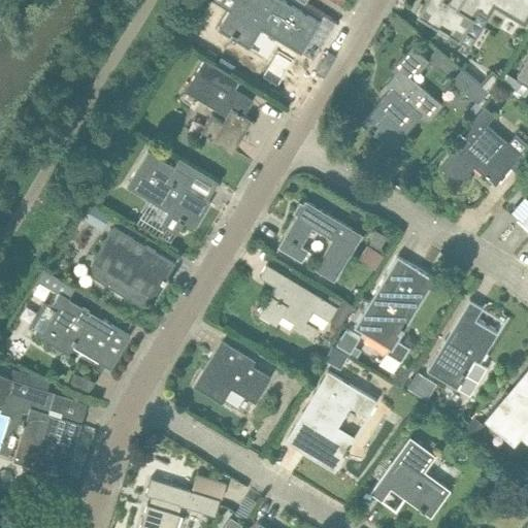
[(234,0),(229,9),(218,29),(229,36),(234,39),(249,47),(261,29),(300,53),(319,22),(283,0),(234,0)]
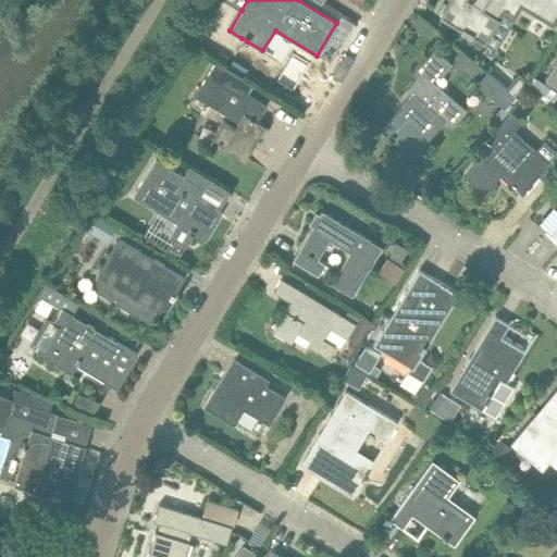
[(556,0),(449,0),(446,5),(449,8),(443,19),(461,29),(460,31),(470,36),(470,35),(483,42),(503,10),(515,16),(521,5),(553,25),(556,17),(556,0)]
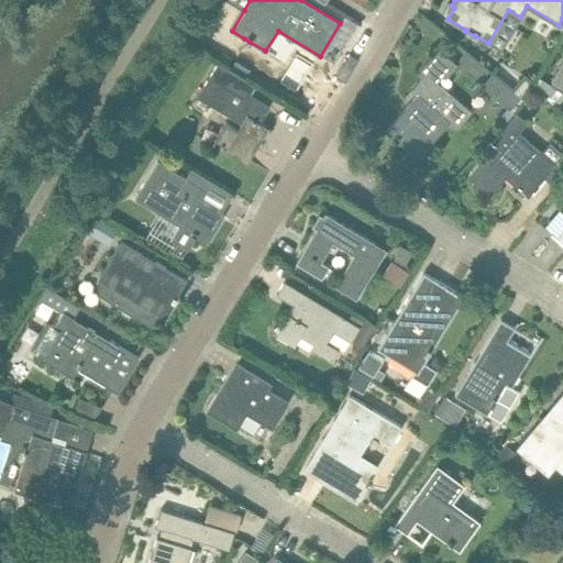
[(423,77),(412,90),(417,95),(386,131),(417,158),(449,121),(455,128),(470,110),(442,86),(440,88),(434,84),(442,75),(445,77),(456,64),(439,50),(419,74),(423,77)]
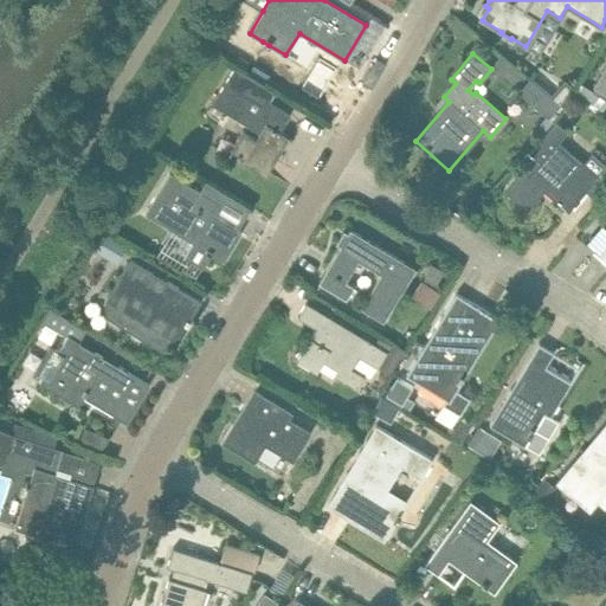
[(605,63),(592,85),(605,94),(605,63)]
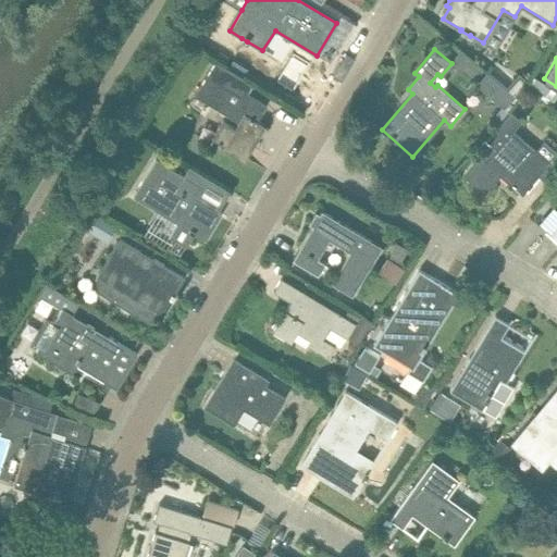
[(214,61),(207,74),(194,95),(238,122),(234,127),(222,121),(209,143),(210,143),(212,139),(223,146),(222,148),(244,160),(264,125),(257,120),(267,103),(247,91),(252,83),(214,61)]
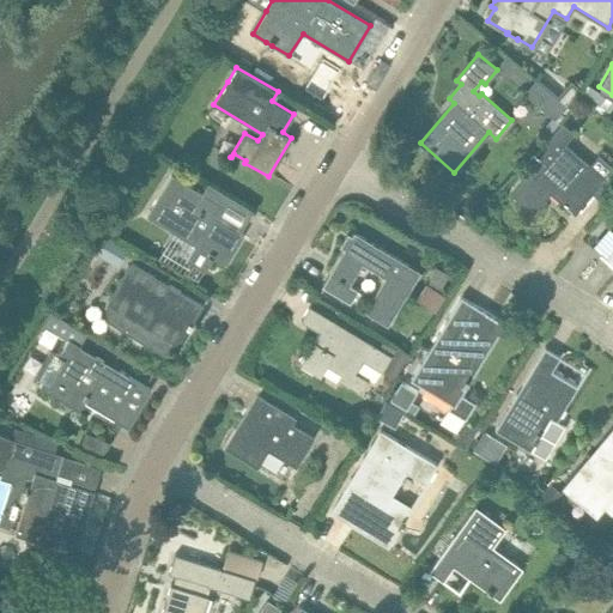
[(565,107),(557,98),(535,80),(523,95),(553,120),(565,107)]
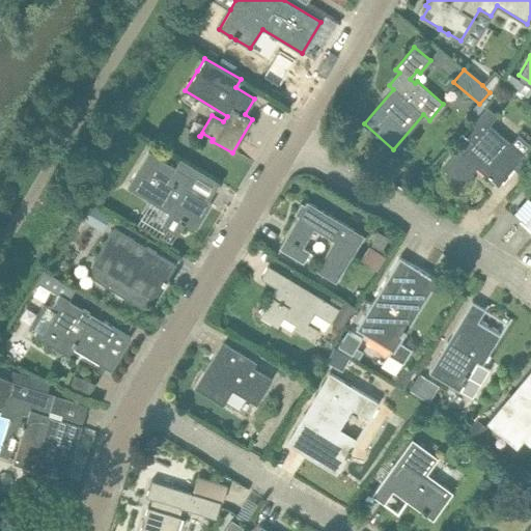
[(502,79),(494,72),(482,85),(490,92),(502,79)]
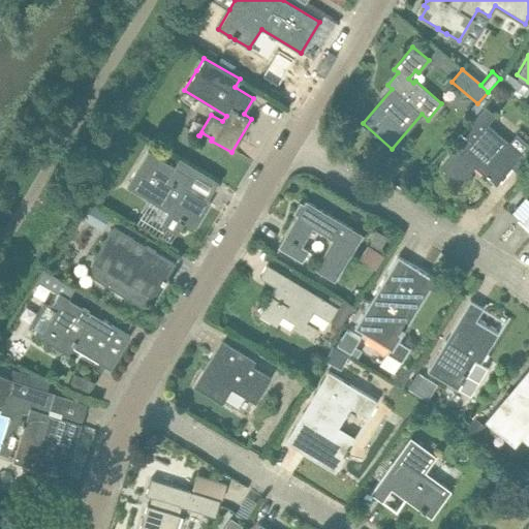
[(450,157),(441,168),(459,184),(474,166),(485,176),(483,179),(486,181),(489,179),(496,185),(521,154),(508,144),(490,128),(487,125),(496,115),(485,105),(483,109),(473,119),(461,132),(470,141),(463,149),(456,144),(448,152),(449,156),(450,157)]
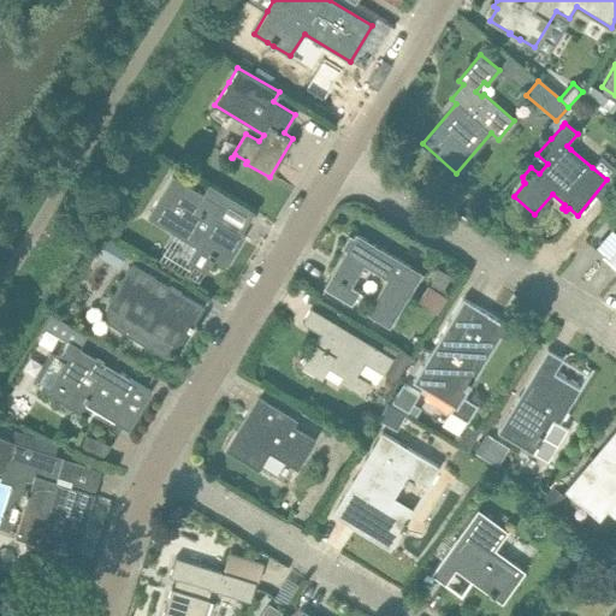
[(223,206),(171,176),(147,217),(195,246),(187,261),(206,272),(214,258),(227,265),(244,236),(215,219),(223,206)]
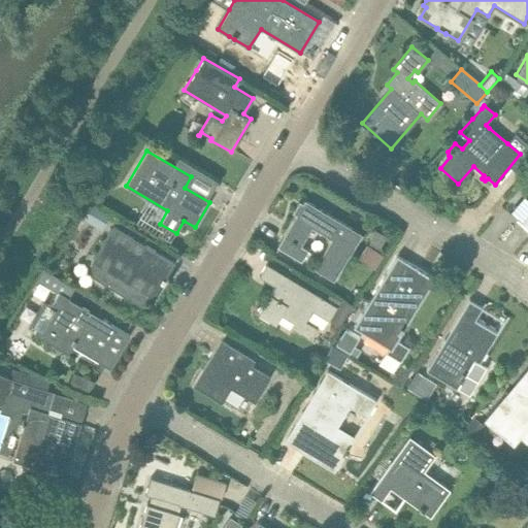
[(100,205),(105,199),(103,191),(96,187),(89,198),(100,205)]
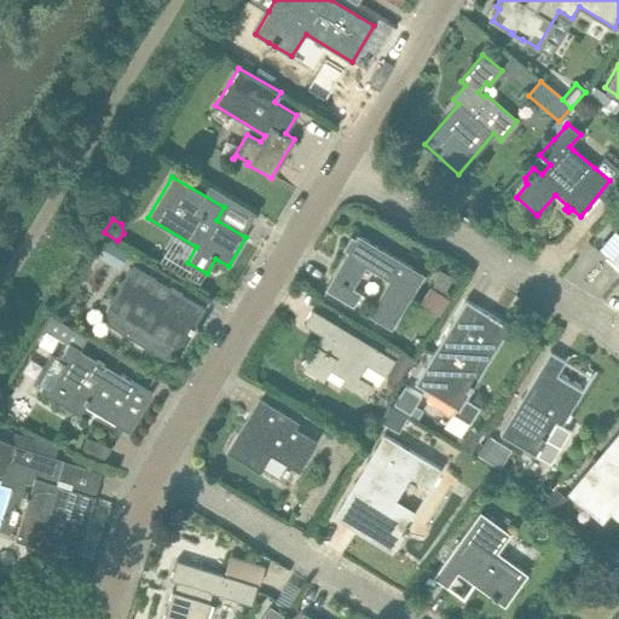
[(358,235),(325,289),(345,300),(353,306),(362,293),(353,288),(366,266),(389,279),(368,314),(391,329),(423,275),(358,235)]
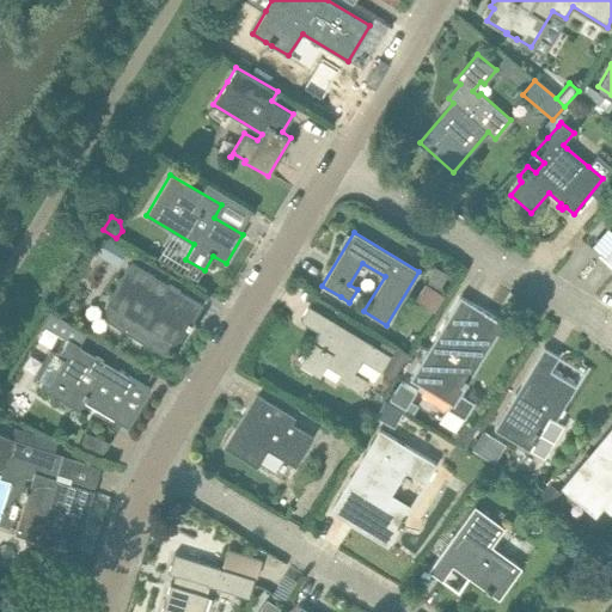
[(106,236),(97,254),(117,267),(128,249),(106,236)]
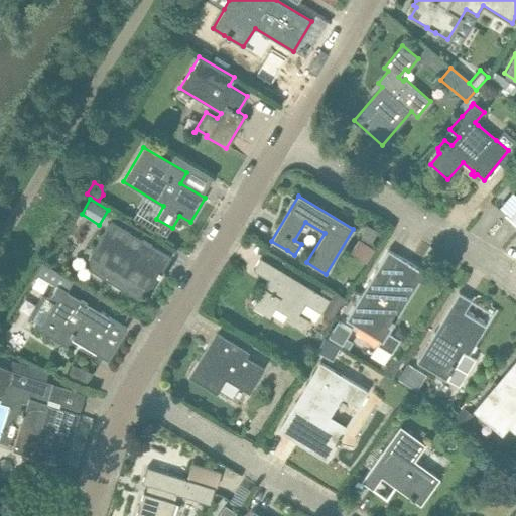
[(515,207),(509,216),(505,213),(504,214),(515,224),(515,207)]
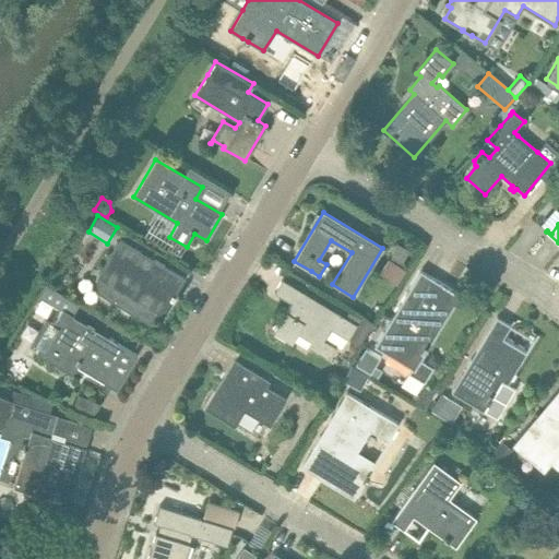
[(183,278),(120,240),(98,277),(105,282),(98,292),(150,322),(156,312),(161,316),(170,299),(173,300),(175,296),(174,295),(183,278)]
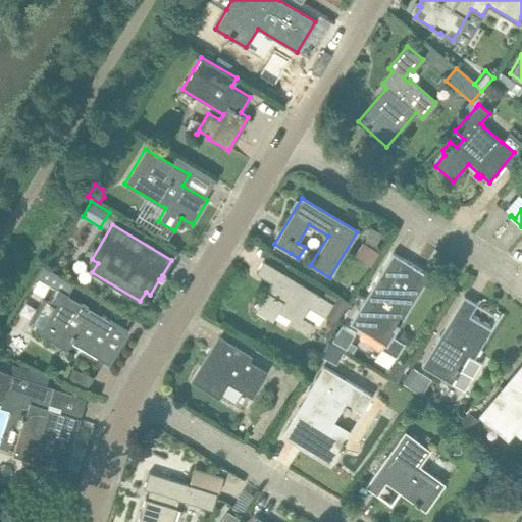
[(370,226),(364,238),(375,244),(381,233),(370,226)]
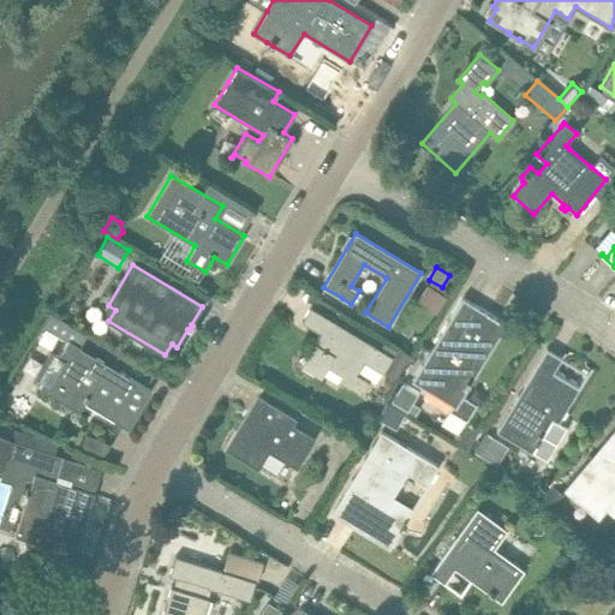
[(446,296),(428,285),(417,300),(435,312),(446,296)]
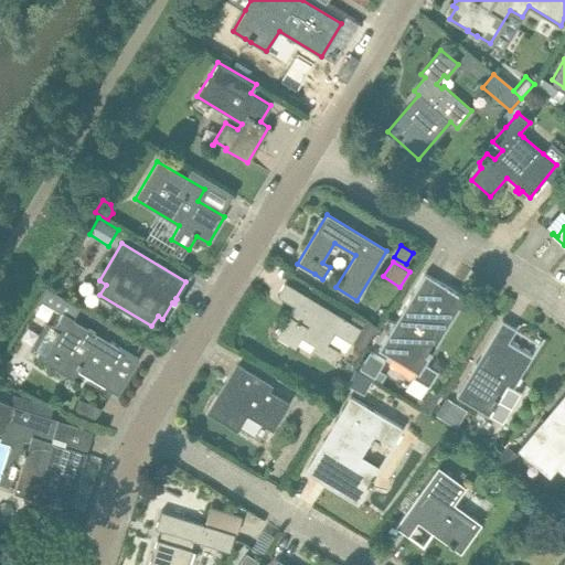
[(413,377),(428,386),(438,371),(425,363),(465,298),(425,274),(379,350),(415,372),(413,377)]
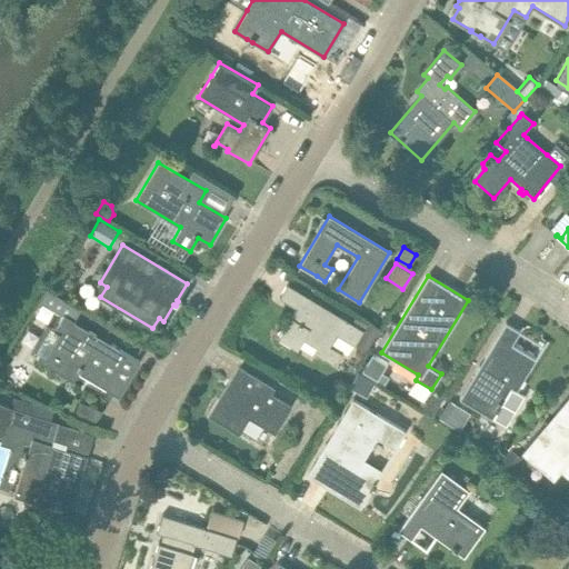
[(313,352),(335,365),(341,353),(330,346),(337,335),(353,346),(363,330),(287,285),(279,298),(297,308),(278,338),(297,349),(305,338),(318,346),(313,352)]
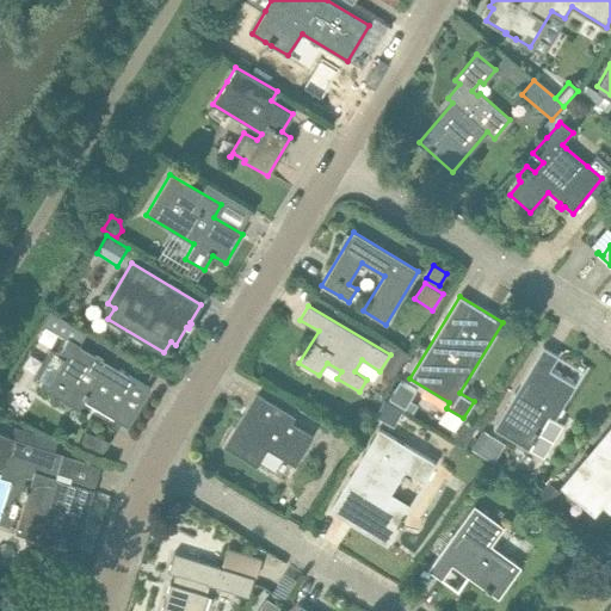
[(85,332),(49,310),(42,323),(67,339),(59,353),(50,349),(34,375),(42,380),(39,384),(79,409),(84,400),(127,426),(149,387),(78,344),(85,332)]
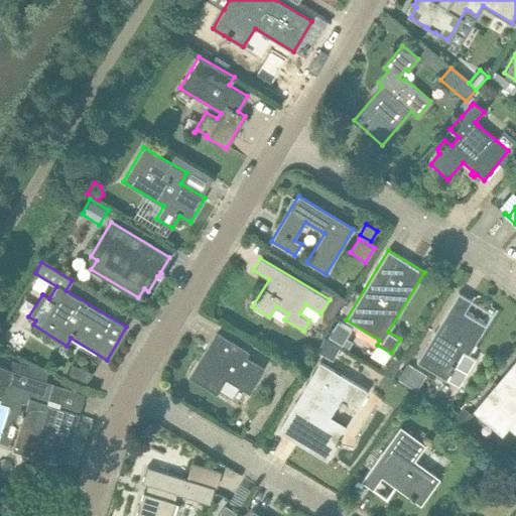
[(471,300),(459,292),(416,362),(445,380),(446,379),(459,386),(476,358),(469,354),(486,326),(464,312),(471,300)]
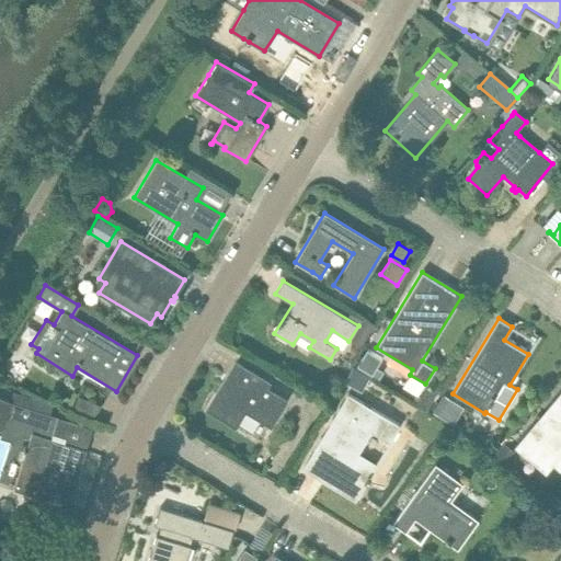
[(352,338),(362,344),(373,324),(364,319),(363,319),(358,327),(352,338)]
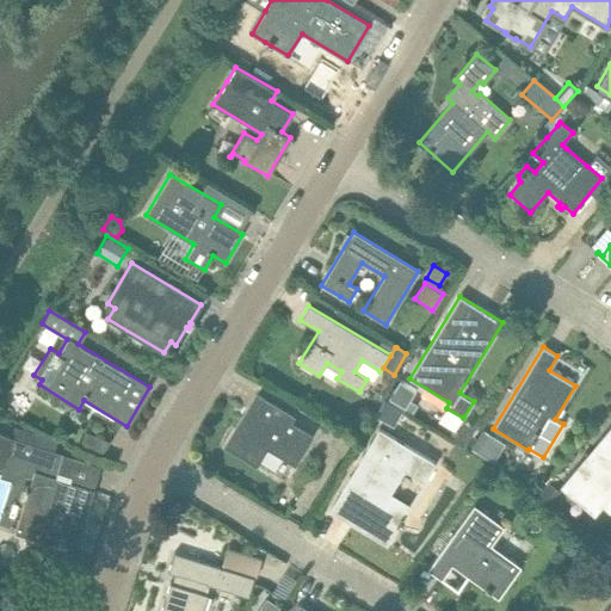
[(400,380),(388,397),(405,408),(409,400),(415,390),(400,380)]
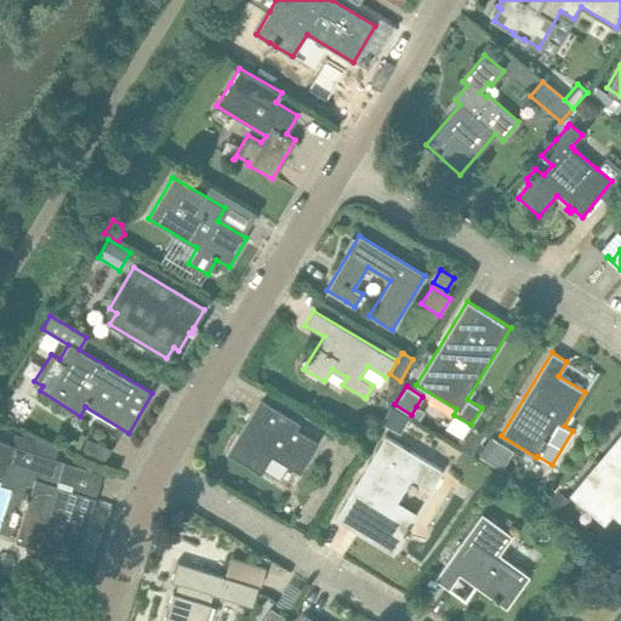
[(295,429),(298,423),(260,399),(250,415),(254,417),(249,425),(245,422),(227,453),(261,473),(272,456),(300,473),(318,443),(295,429)]
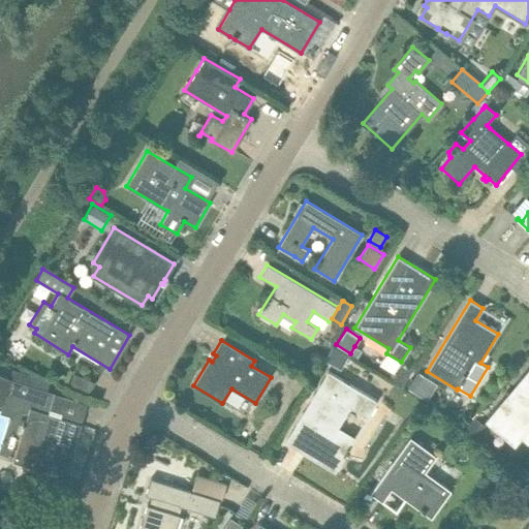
[(333,344),(323,359),(340,368),(348,353),(333,344)]
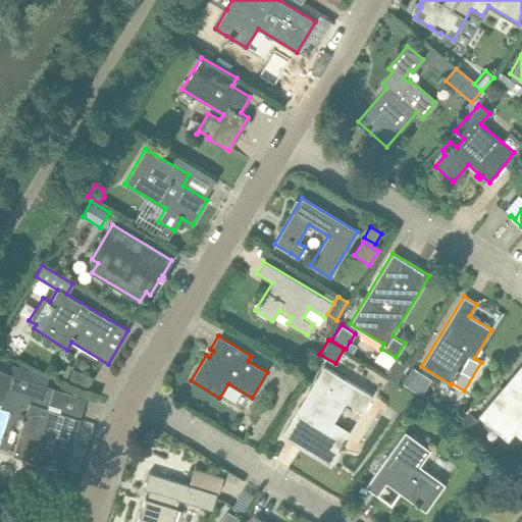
[(521,363),(483,409),(513,433),(514,431),(521,437),(521,363)]
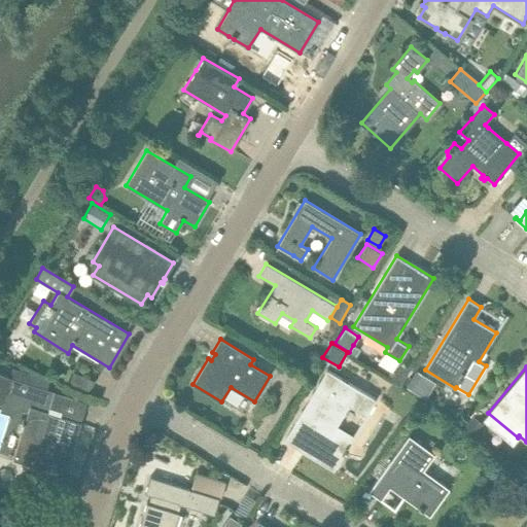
[(304,447),(336,466),(376,399),(326,370),(284,441),(302,451),(304,447)]
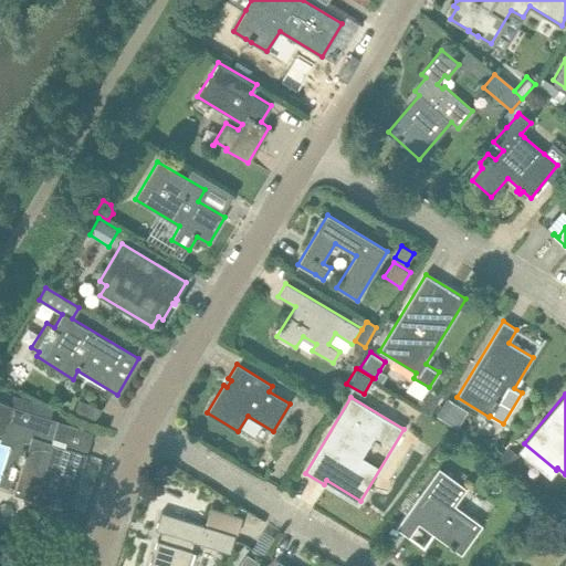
[(448,399),(438,417),(448,422),(458,405),(448,399)]
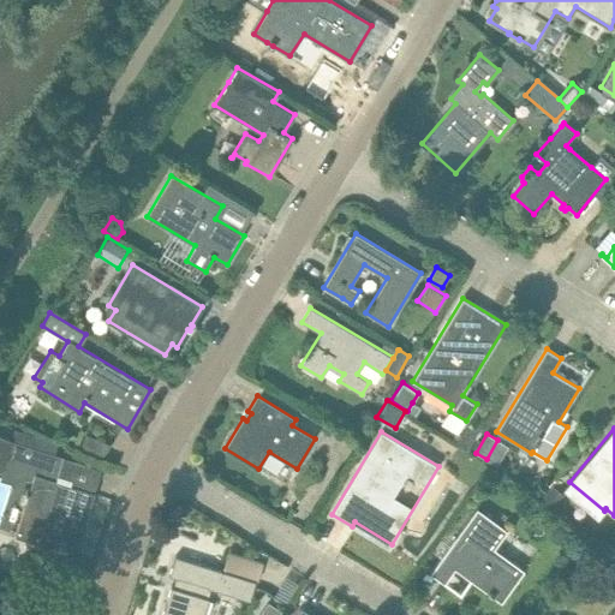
[(0,470),(33,481),(16,536),(75,554),(94,493),(54,479),(63,455),(0,436),(0,470)]
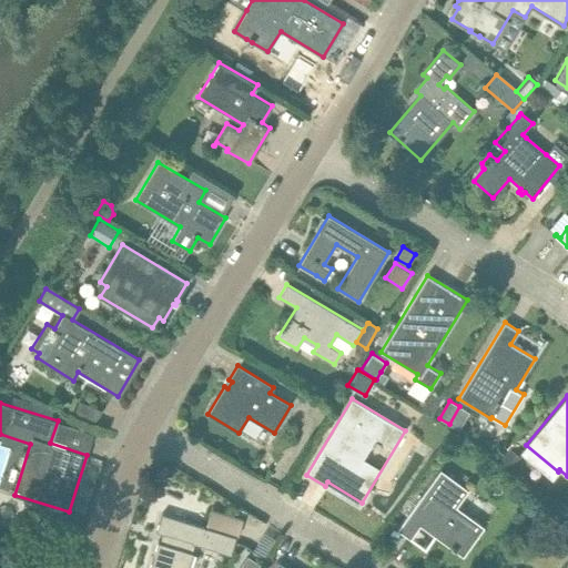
[(510,448),(498,462),(509,470),(520,457),(510,448)]
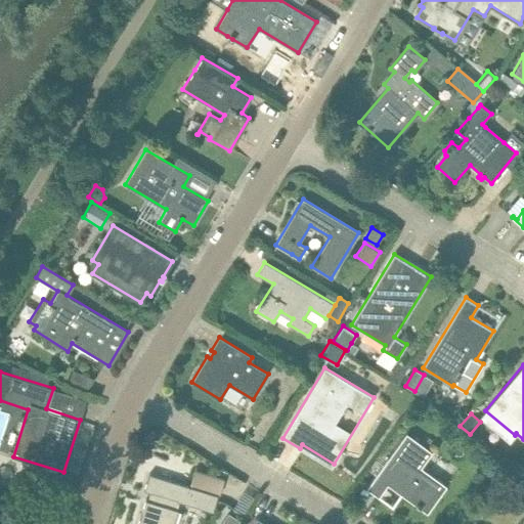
[(421,467),(432,451),(406,433),(366,487),(379,496),(389,481),(402,490),(400,492),(428,512),(446,485),(421,467)]
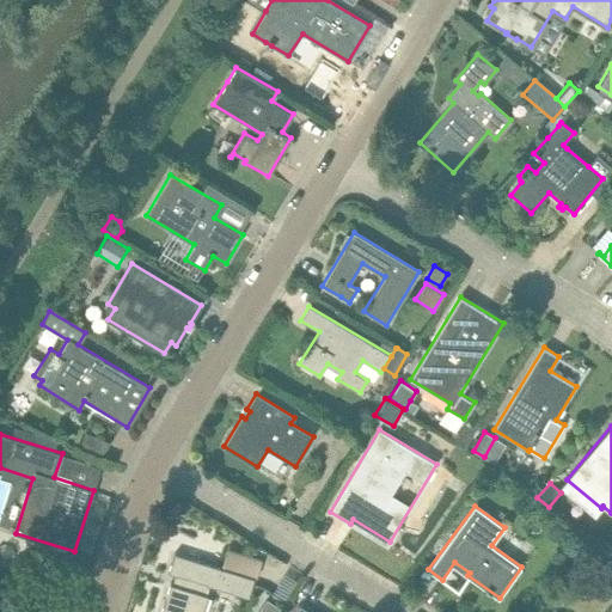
[(202,611),(208,594),(204,593),(207,585),(249,598),(261,560),(227,550),(221,568),(175,554),(169,573),(177,575),(175,583),(171,582),(160,611),(202,611)]
